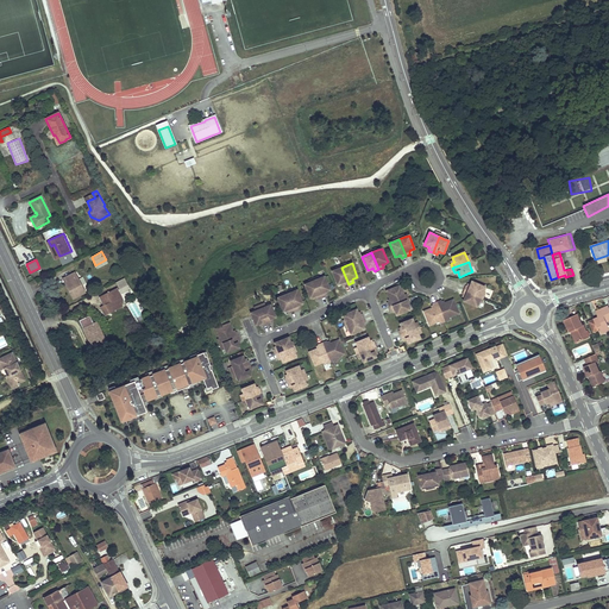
[(344,286),(349,284),(341,268),(337,269),(332,271),(338,284),(341,283),(343,283),(344,284),(344,286)]
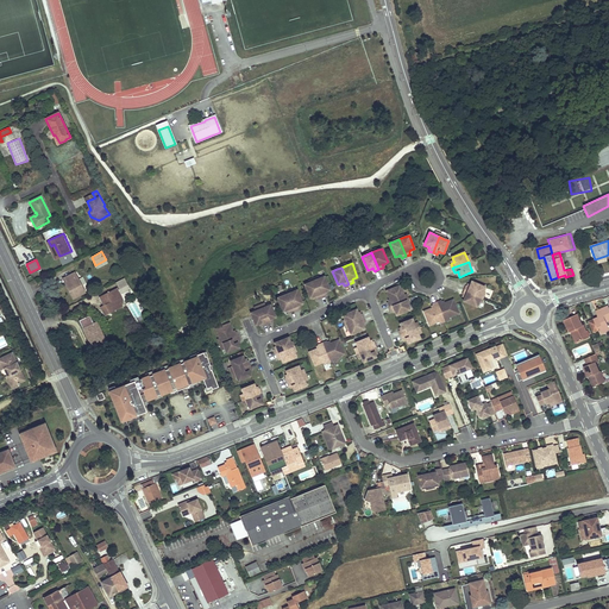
[(74,299),(85,293),(77,278),(76,278),(73,274),(64,277),(73,293),(70,293),(74,299)]
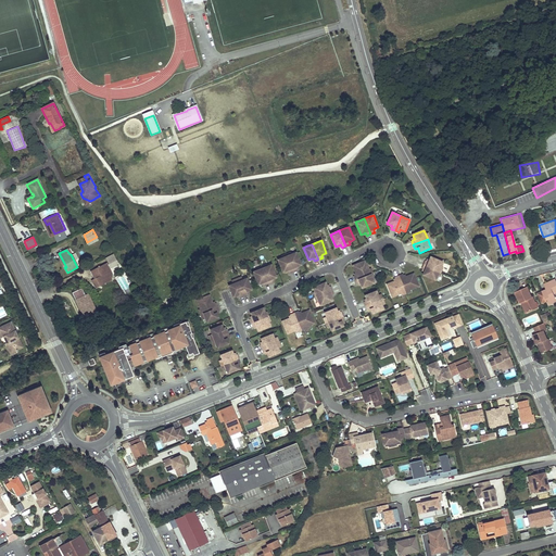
[(287,256),(293,272),(298,270),(297,268),(297,267),(298,266),(301,265),(297,252),(291,254),(287,256)]
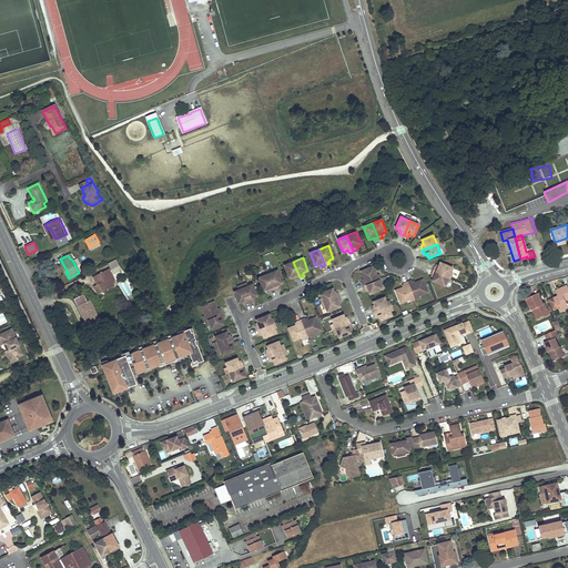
[(119,266),(115,260),(108,263),(111,270),(115,267),(119,266)]
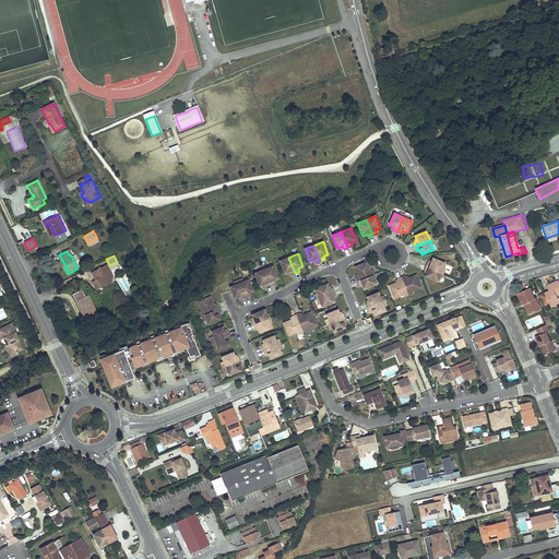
[(290,275),(295,273),(288,258),(284,259),(280,261),(285,274),(288,273),(289,272),(290,273),(290,275)]
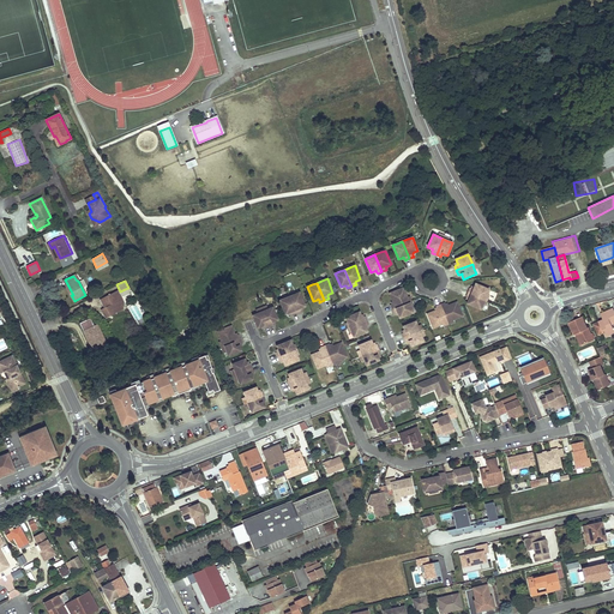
[(470,288),(468,293),(486,300),(487,295),(489,289),(476,284),(474,288),(474,289),(471,288),(470,288)]
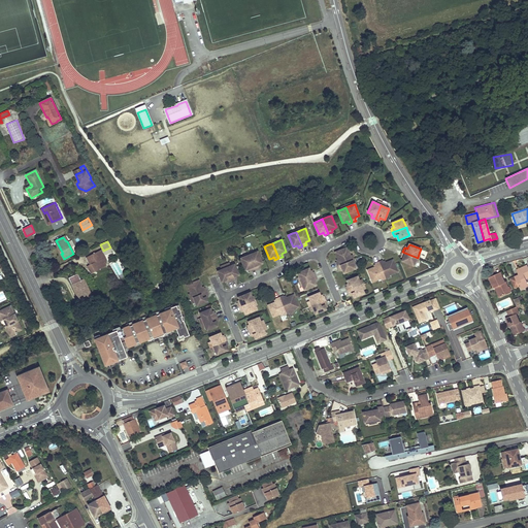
[(335,262),(337,266),(352,260),(351,256),(347,248),(335,253),(338,259),(338,261),(337,262),(335,262)]
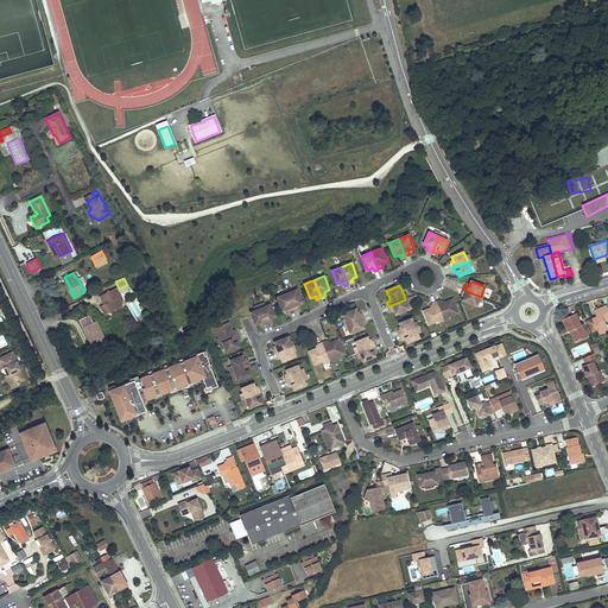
[(116,287),(101,296),(106,304),(107,304),(108,306),(107,308),(109,312),(122,306),(120,302),(116,293),(119,292),(116,287)]
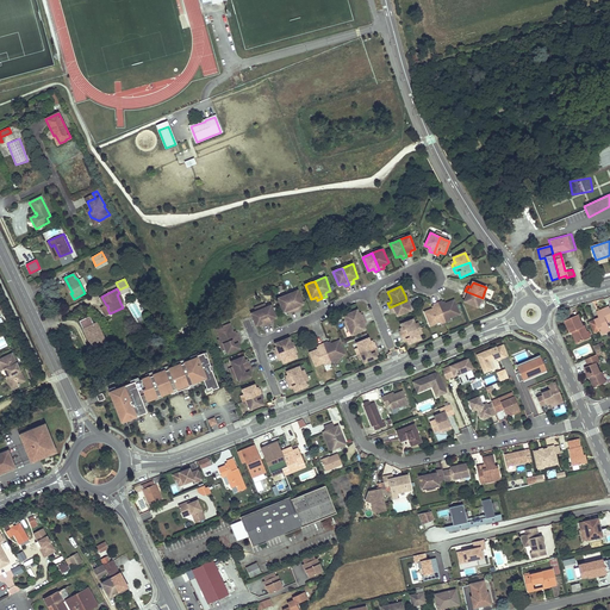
[(287,294),(294,311),(299,310),(298,309),(298,306),(299,306),(303,304),(298,291),(293,292),(287,294)]
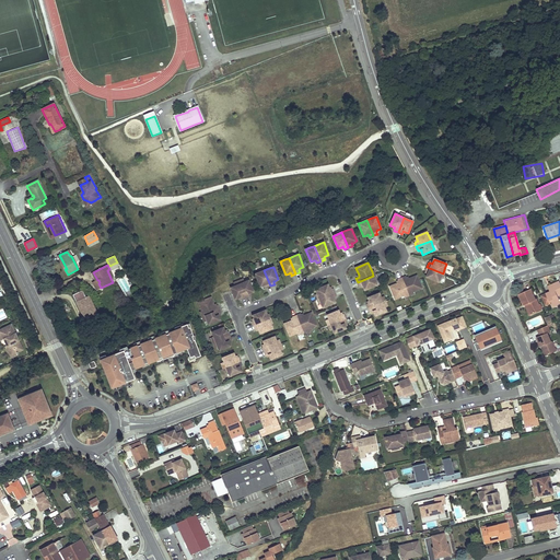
[(443,273),(427,267),(426,270),(427,271),(429,272),(428,273),(427,277),(439,282),(441,278),(443,273)]
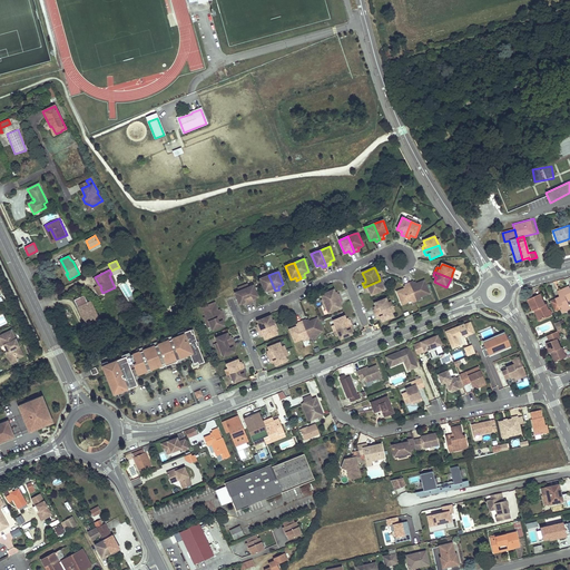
[(272,293),(275,291),(268,275),(264,277),(259,279),(265,292),(268,291),(269,290),(271,292),(272,293)]
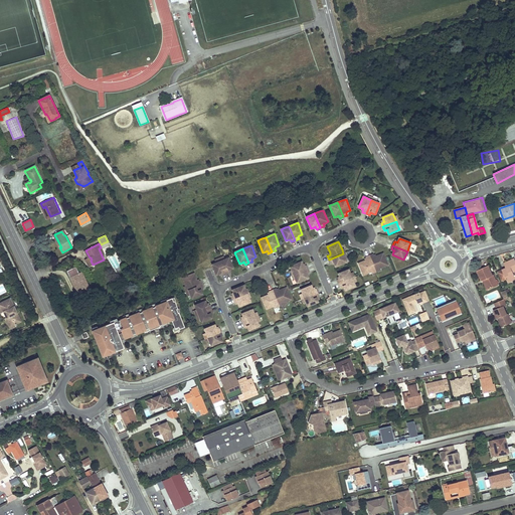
[(90,258),(86,250),(84,250),(88,258),(84,260),(89,267),(93,265),(91,261),(90,258)]
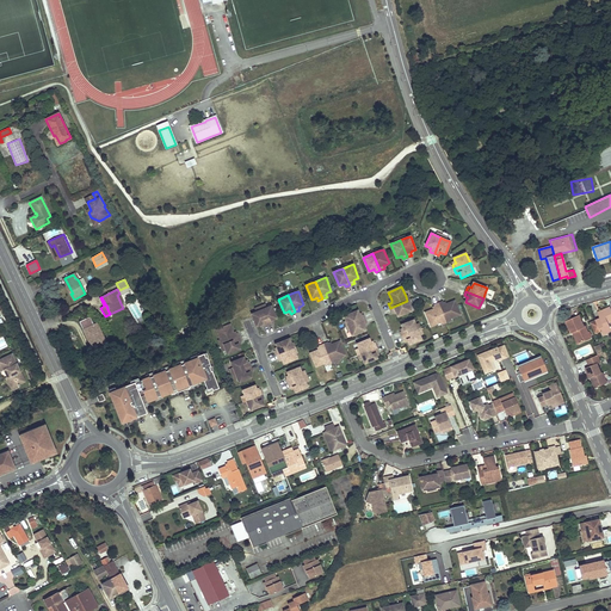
[(407,301),(390,308),(393,313),(394,312),(395,310),(396,313),(397,316),(412,310),(409,306),(407,301)]
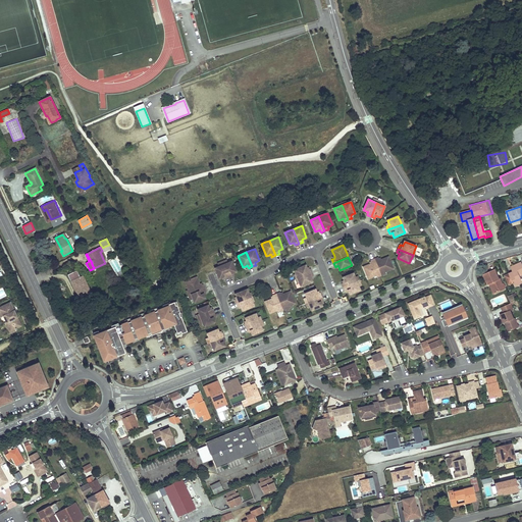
[(378,257),(374,259),(380,273),(384,272),(394,268),(388,257),(381,260),(379,260),(379,259),(378,257)]
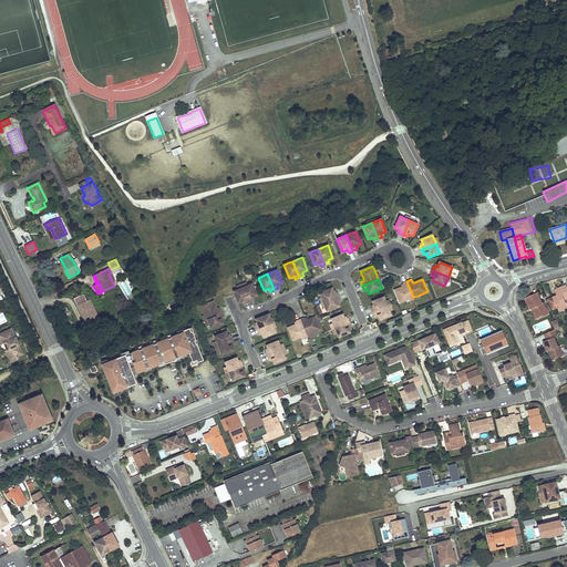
[(413,297),(406,281),(403,284),(403,285),(404,286),(402,287),(394,290),(400,302),(410,299),(413,297)]
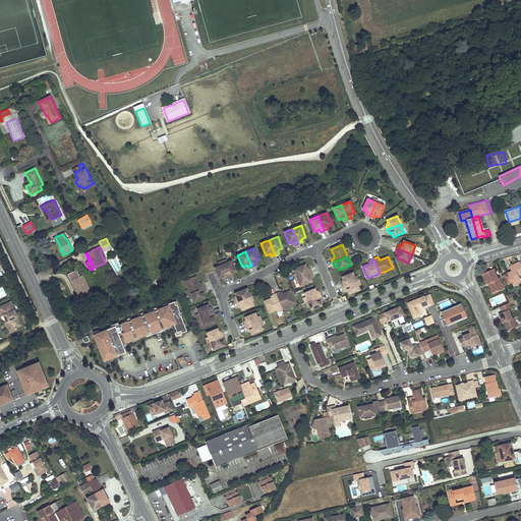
[(223,265),(228,278),(232,276),(232,275),(231,273),(233,273),(236,272),(231,261),(227,263),(223,265)]
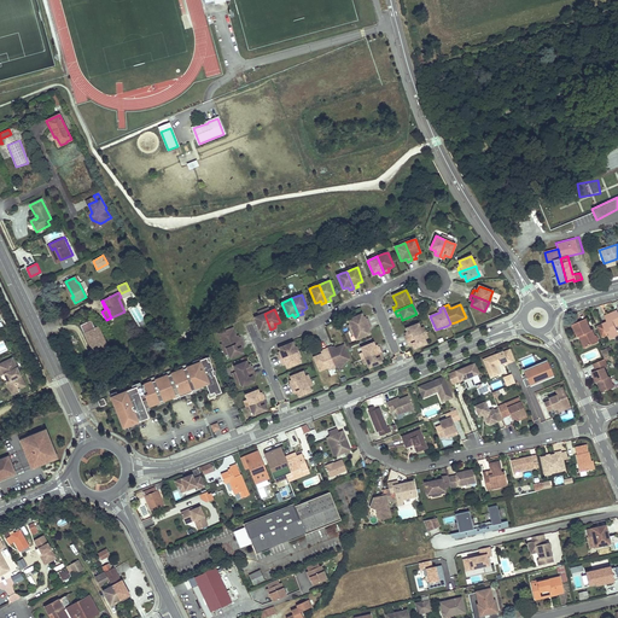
[(617,334),(617,310),(606,315),(610,321),(607,321),(598,326),(602,337),(607,334),(610,339),(617,334)]
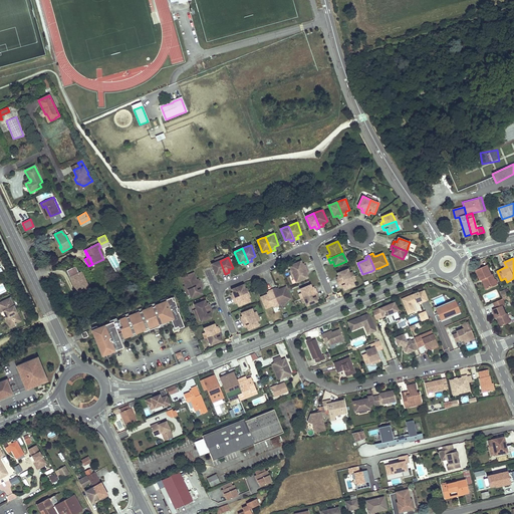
[(222,275),(225,274),(220,261),(216,262),(212,264),(216,274),(219,273),(221,273),(221,274),(222,275)]
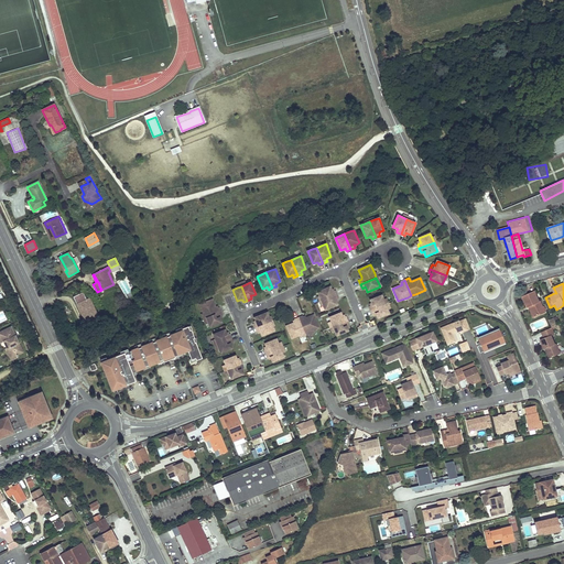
[(320,296),(322,301),(337,294),(335,290),(334,291),(333,292),(332,290),(331,286),(317,292),(320,296)]
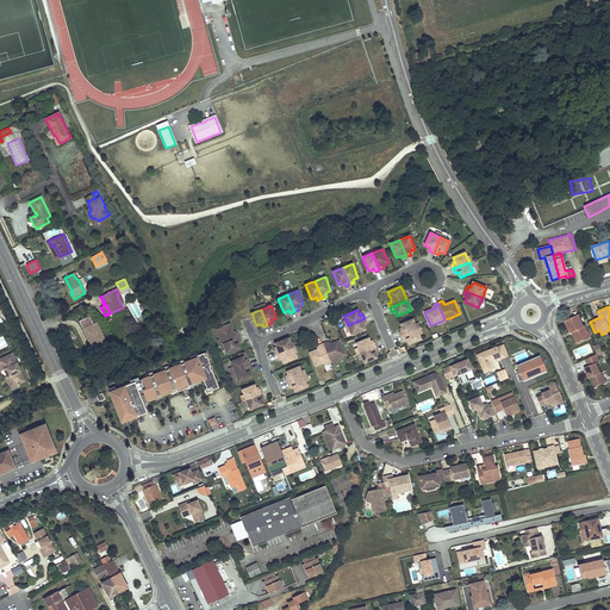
[(91,337),(98,349),(109,344),(98,322),(94,323),(91,315),(80,321),(88,338),(91,337)]
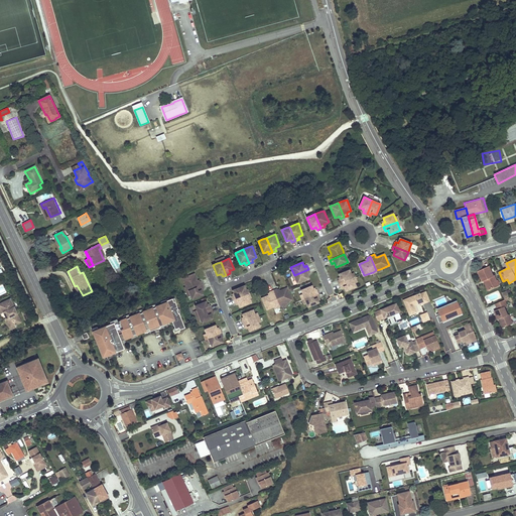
[(490,266),(479,271),(483,281),(484,280),(486,279),(491,289),(499,285),(495,275),(494,276),(490,266)]
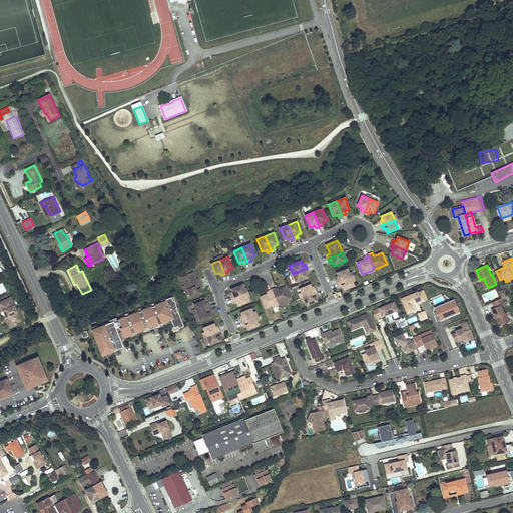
[(307,268),(293,274),(294,278),(296,282),(308,278),(306,275),(306,273),(307,272),(308,272),(307,268)]
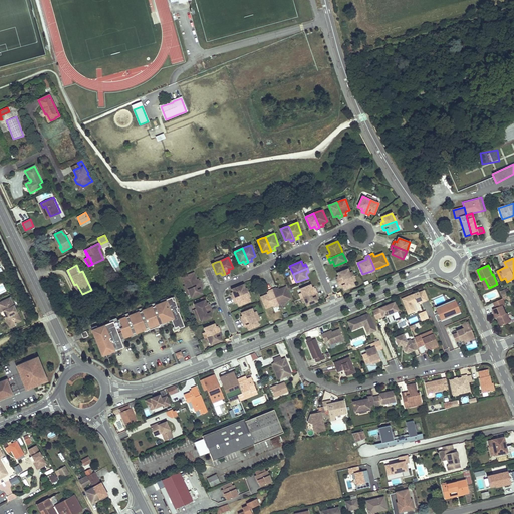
[(336,279),(338,282),(351,277),(349,273),(347,269),(337,273),(338,276),(339,278),(337,278),(336,279)]
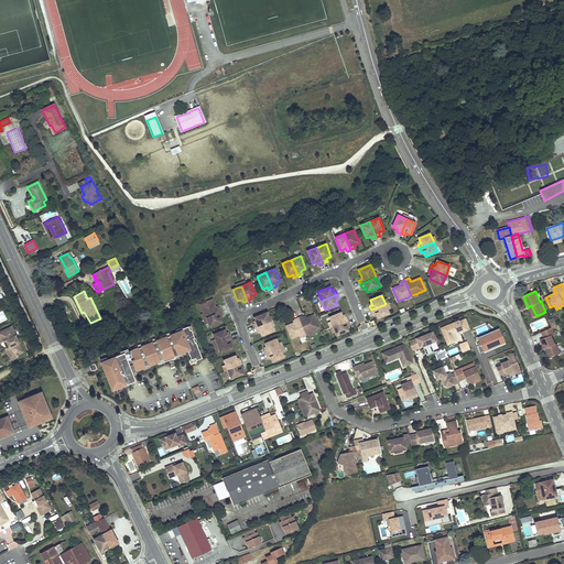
[(205,318),(206,317),(220,312),(219,307),(218,307),(216,308),(216,306),(213,300),(199,304),(204,314),(205,318)]
